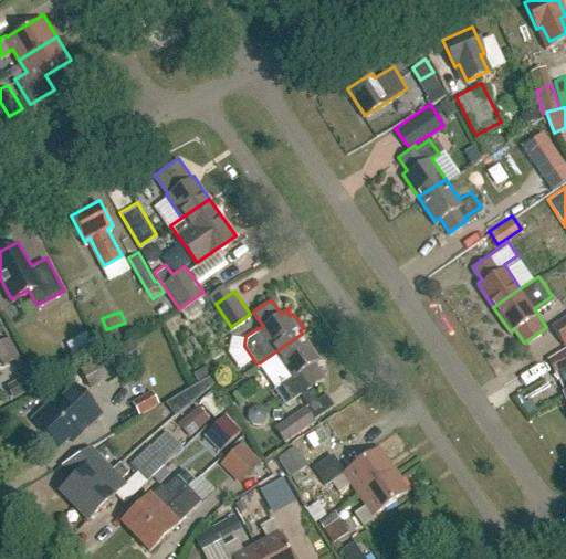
[(565,313),(551,324),(564,344),(565,341),(565,313)]
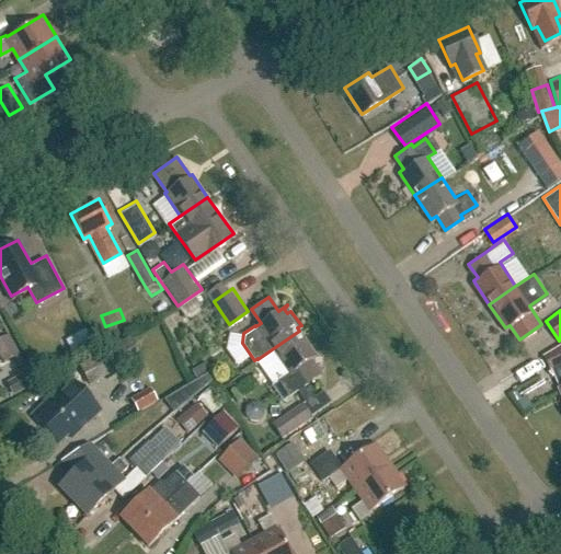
[(24,359),(8,331),(0,334),(0,353),(3,358),(13,353),(18,362),(24,359)]
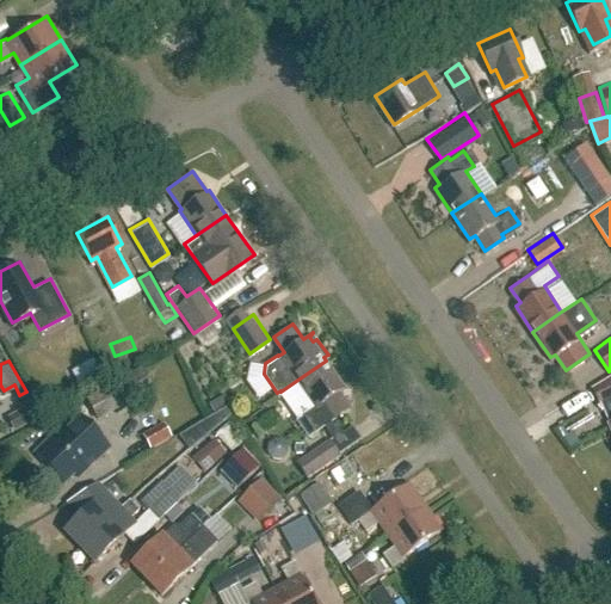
[(326,361),(296,381),(281,392),(296,415),(295,417),(308,433),(319,425),(331,417),(349,405),(338,389),(344,386),(326,361)]
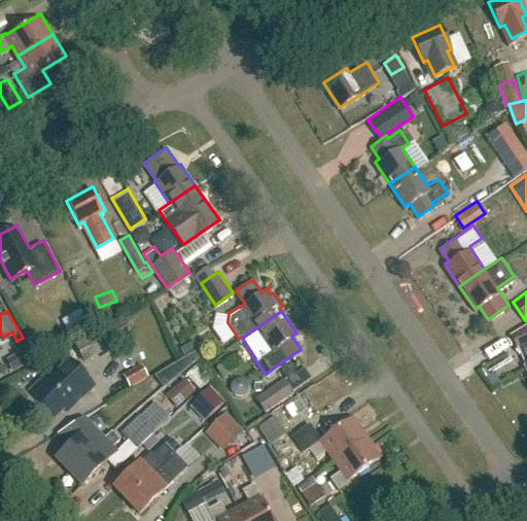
[(84,360),(133,333),(123,314),(74,341),(84,360)]
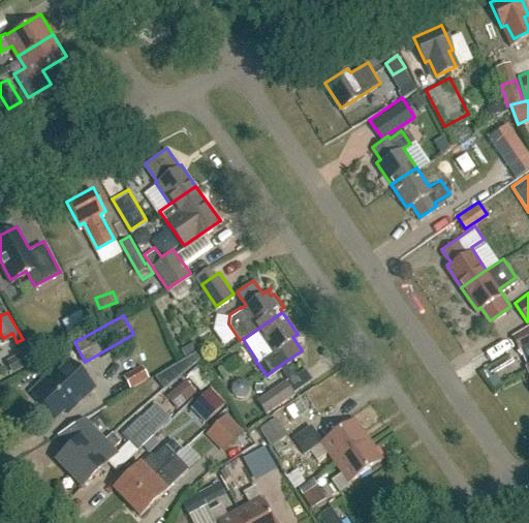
[(528,322),(512,333),(519,346),(528,341),(528,322)]
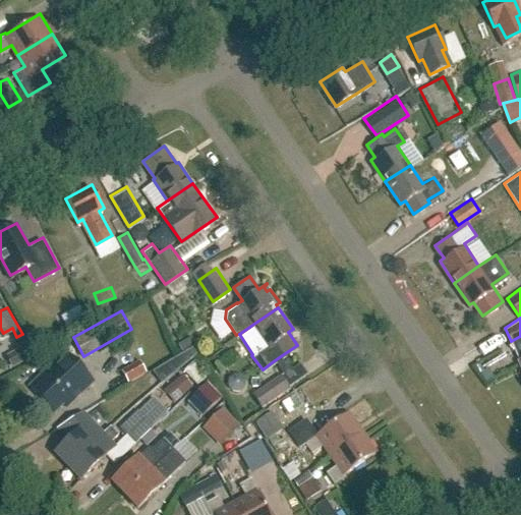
[(520,336),(511,341),(520,362),(520,336)]
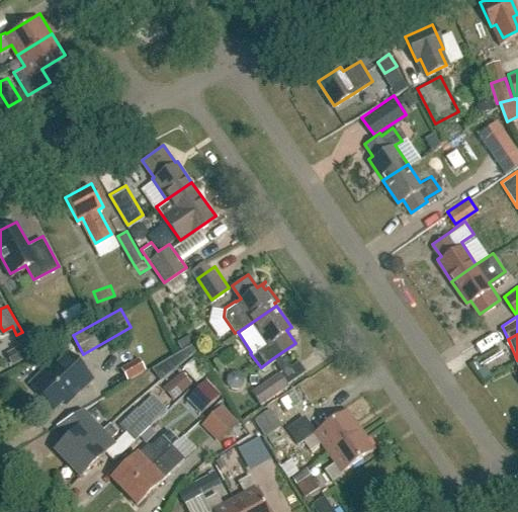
[(24,340),(6,350),(12,361),(30,351),(24,340)]
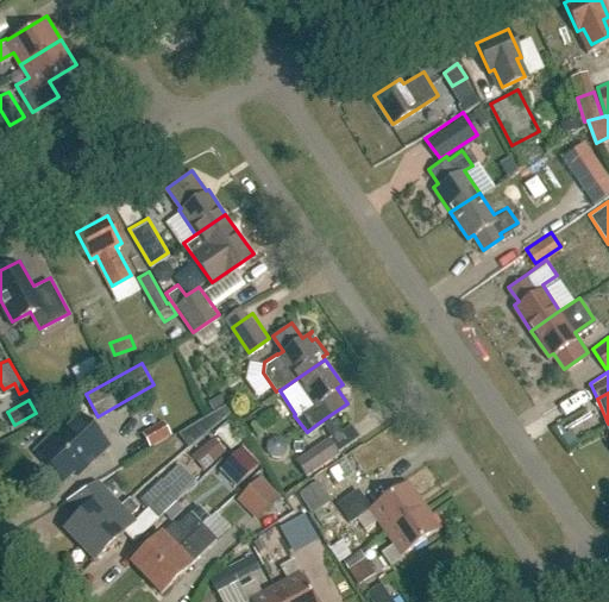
[(77,471),(108,441),(76,408),(35,449),(63,477),(73,468),(77,471)]
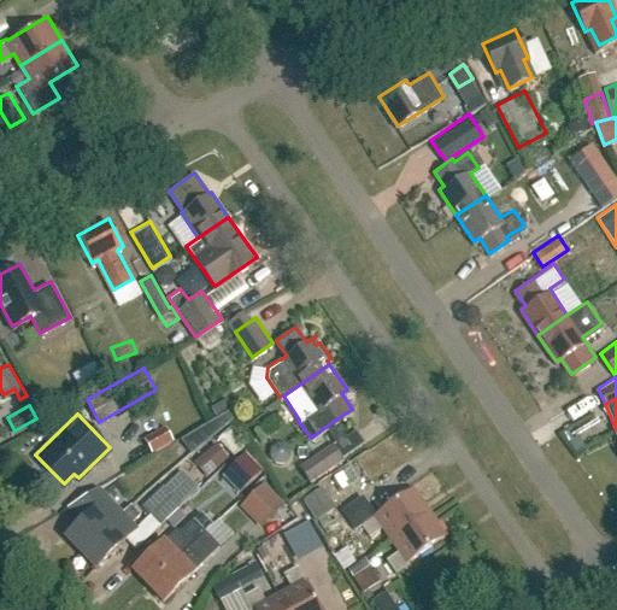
[(233,451),(248,437),(233,420),(217,435),(233,451)]
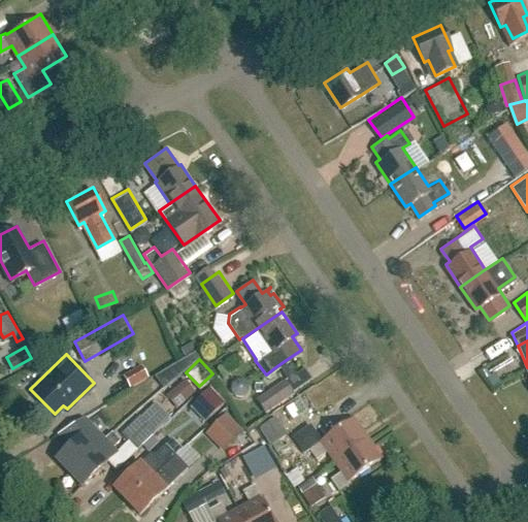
[(130,385),(149,373),(141,361),(123,371),(130,385)]
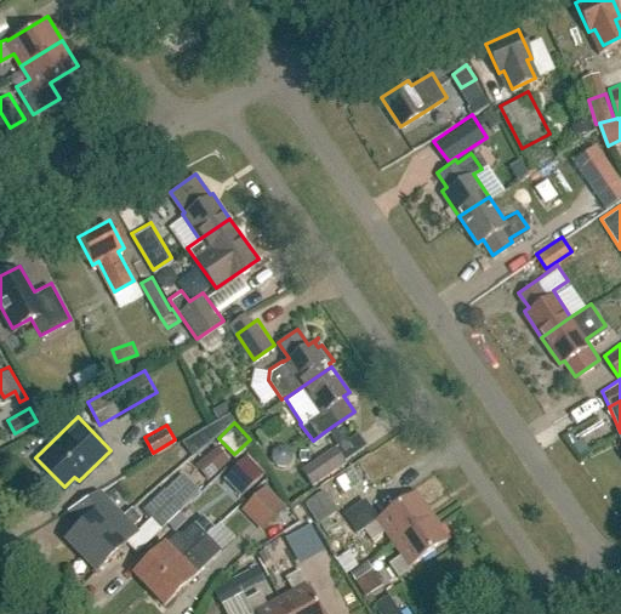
[(312,483),(346,460),(335,443),(301,466),(312,483)]
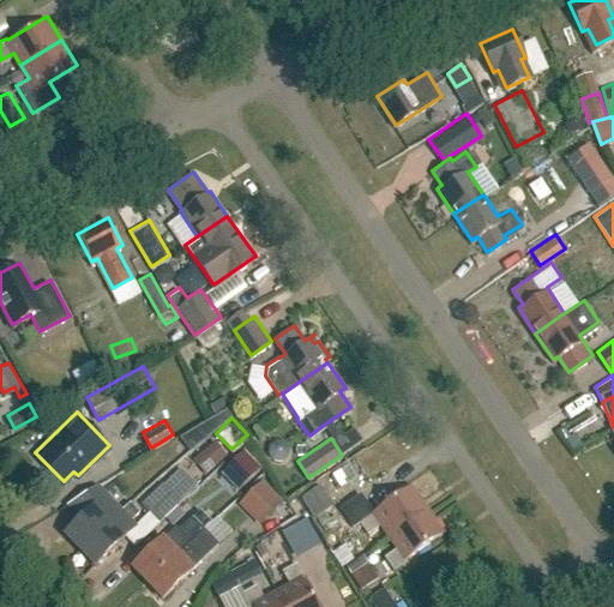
[(221,469),(238,487),(262,464),(245,446),(221,469)]
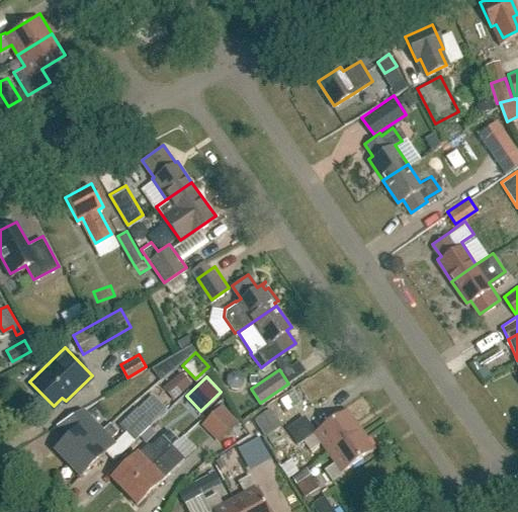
[(135,437),(152,421),(151,420),(160,411),(146,397),(137,405),(118,422),(135,437)]
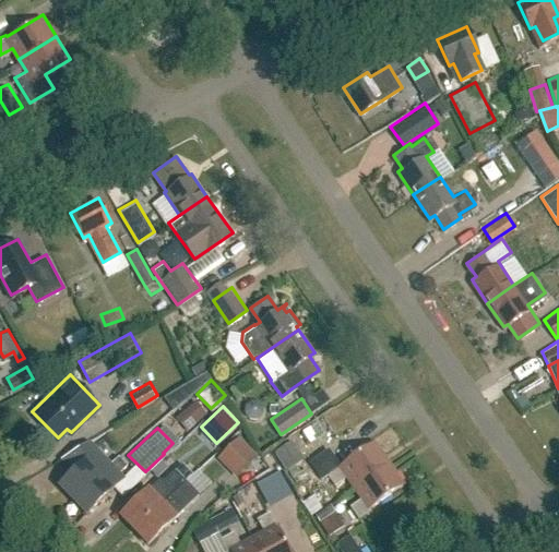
[(235,472),(257,452),(239,433),(217,454),(235,472)]
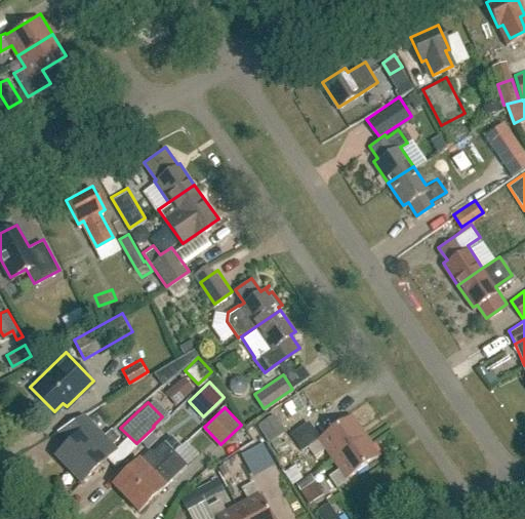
[(268,439),(285,428),(274,410),(256,422),(268,439)]
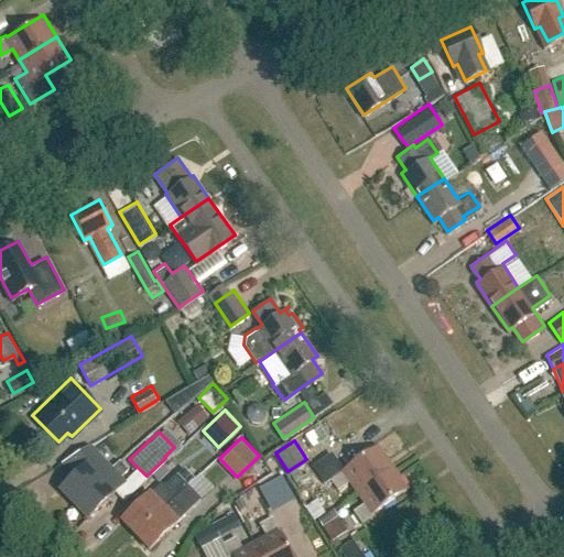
[(100,474),(109,465),(88,443),(66,457),(78,469),(61,485),(74,500),(100,474)]
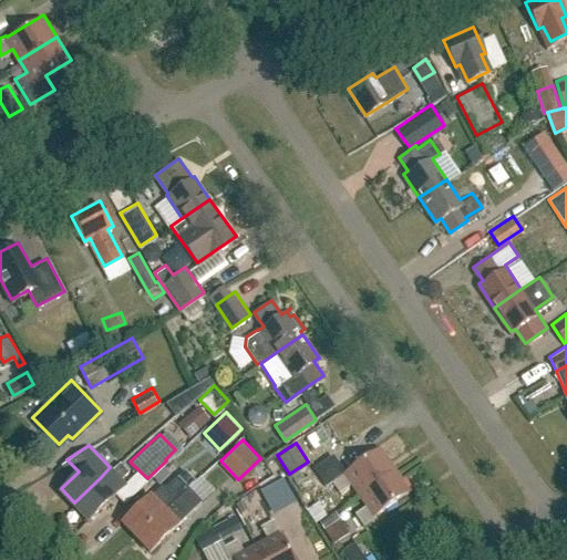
[(267,445),(257,450),(266,467),(275,463),(267,445)]
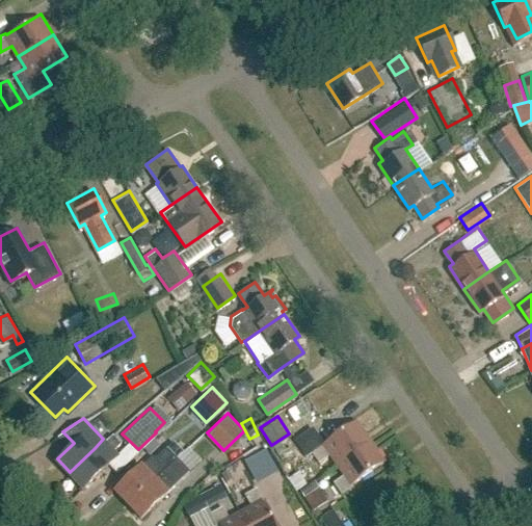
[(337,462),(371,439),(356,418),(323,441),(312,424),(294,437),(306,453),(312,449),(319,458),(329,451),(337,462)]
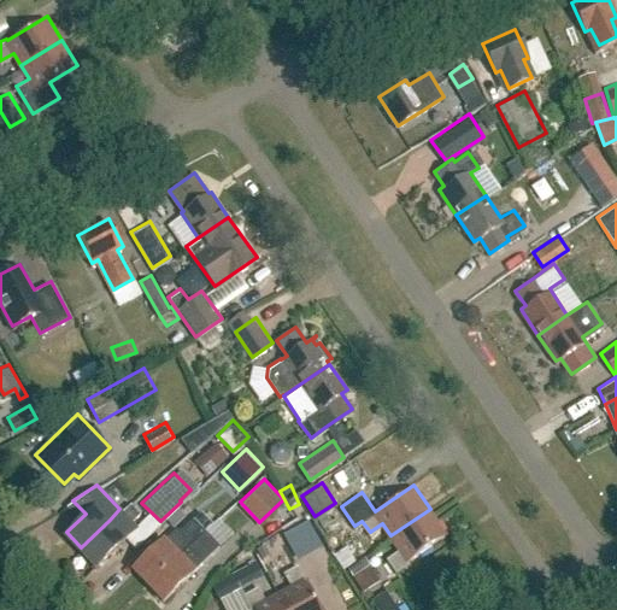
[(110,520),(81,547),(95,563),(135,525),(127,516),(136,506),(130,499),(119,509),(110,520)]
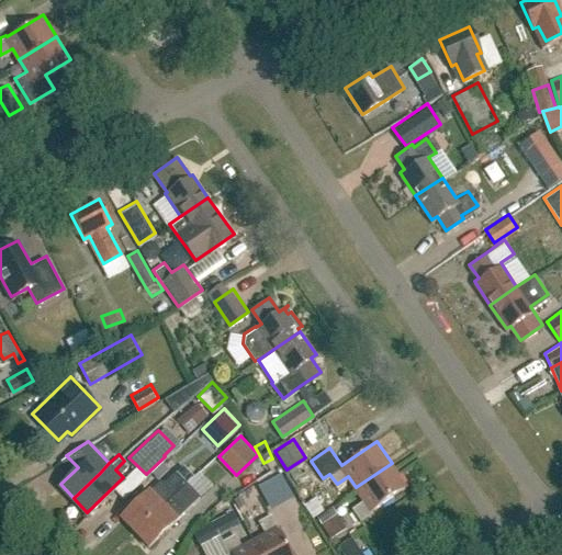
[(225,487),(236,509),(285,484),(273,462),(225,487)]
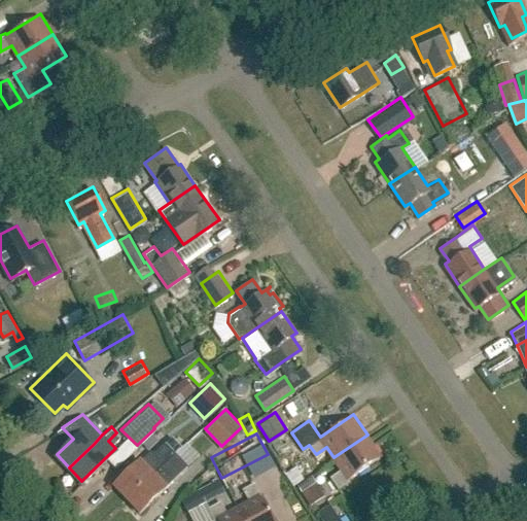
[(172,435),(165,441),(175,451),(182,445),(172,435)]
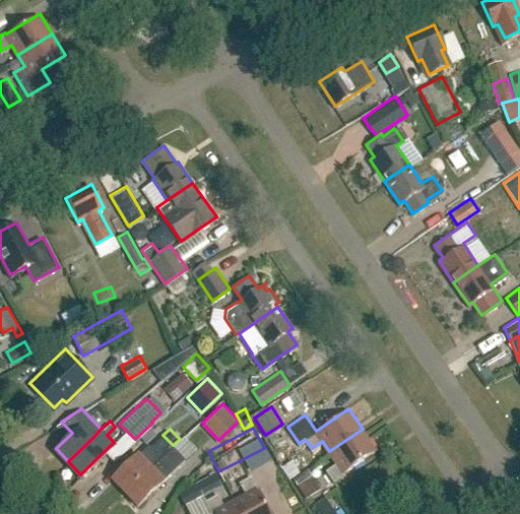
[(363,429),(329,451),(336,462),(326,469),(333,480),(344,472),(343,470),(376,448),(363,429)]
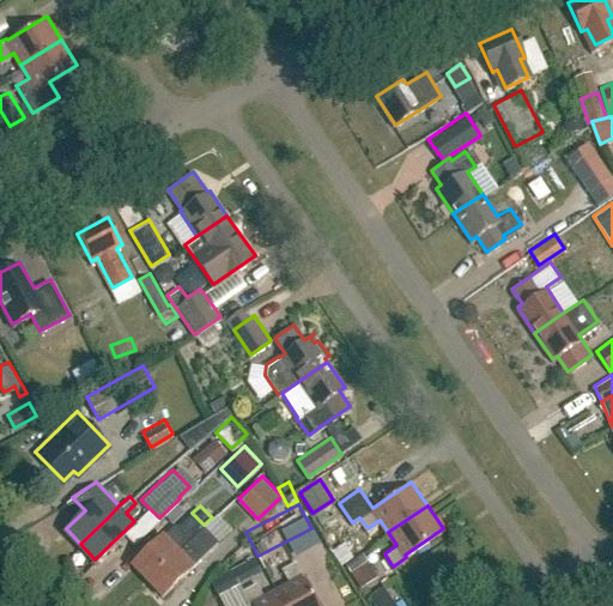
[(147,577),(204,525),(192,513),(181,523),(175,523),(163,534),(162,534),(133,562),(147,577)]
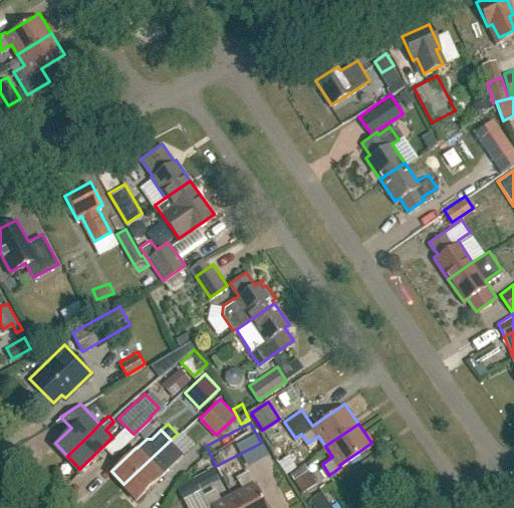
[(171,440),(123,484),(136,497),(183,453),(171,440)]
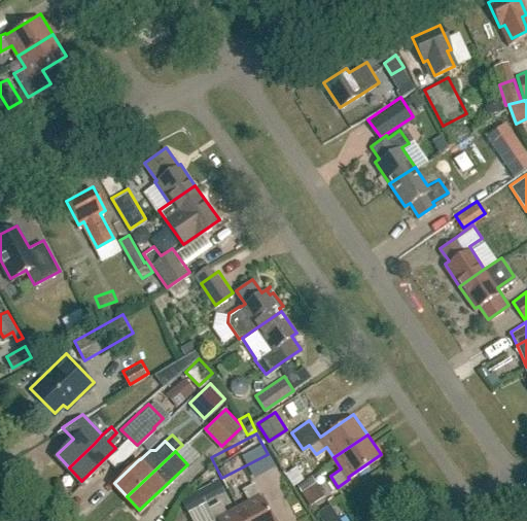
[(301,477),(292,463),(283,470),(291,483),(301,477)]
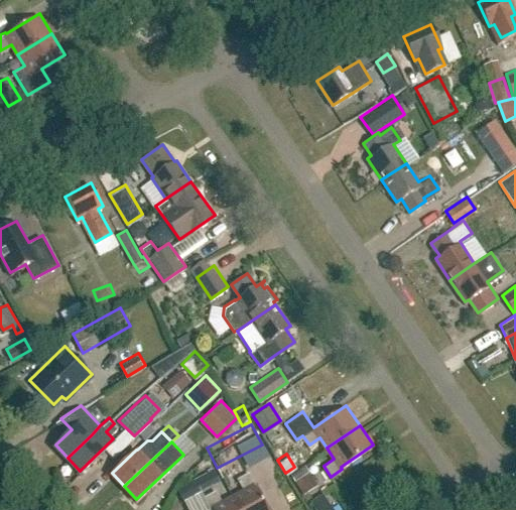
[(267,469),(254,474),(266,502),(279,496),(267,469)]
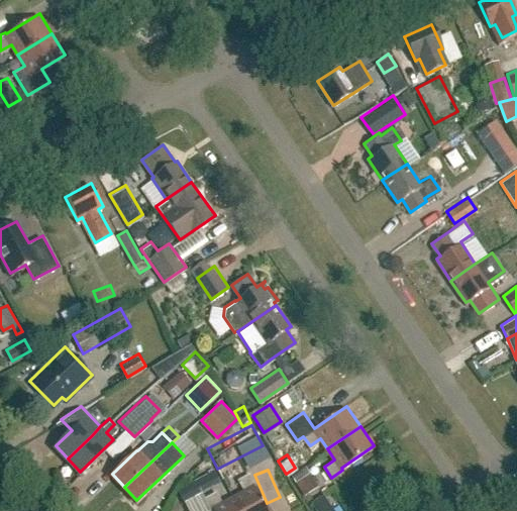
[(233,495),(241,510),(269,510),(254,484),(256,484),(249,472),(237,478),(243,489),(233,495)]
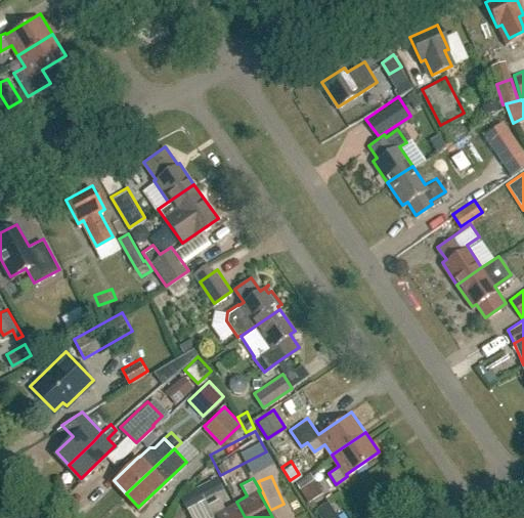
[(245,517),(236,502),(225,507),(219,495),(208,503),(214,515),(215,514),(217,517),(245,517)]
